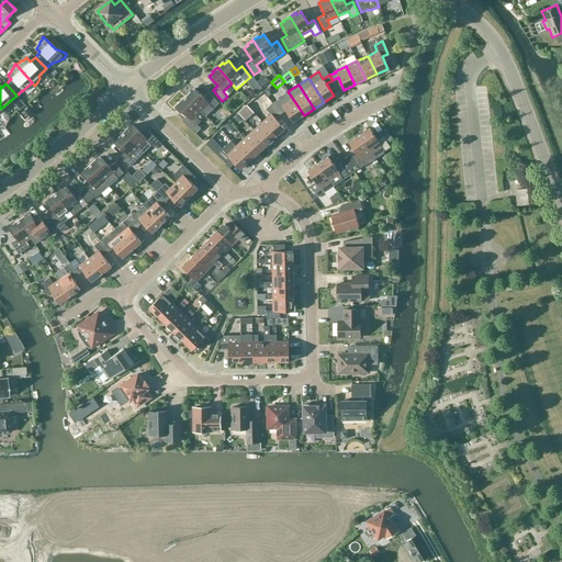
[(190,91),(186,97),(201,112),(209,104),(214,109),(218,103),(210,93),(204,99),(194,89),(191,92),(190,91)]
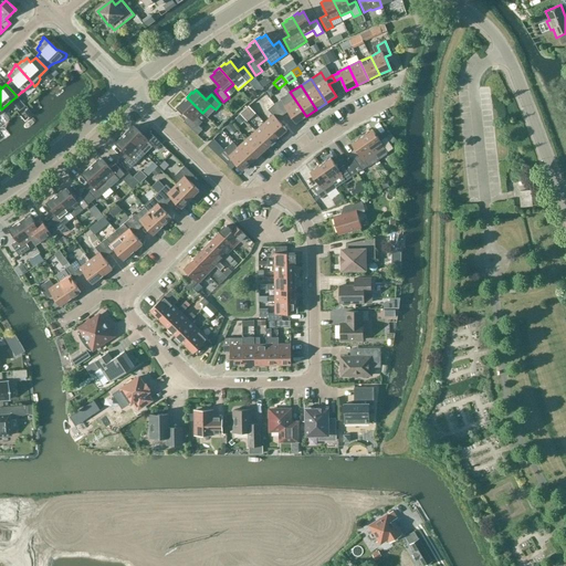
[(306,116),(290,92),(280,98),(281,100),(275,104),(283,115),(289,112),(296,123),(306,116)]
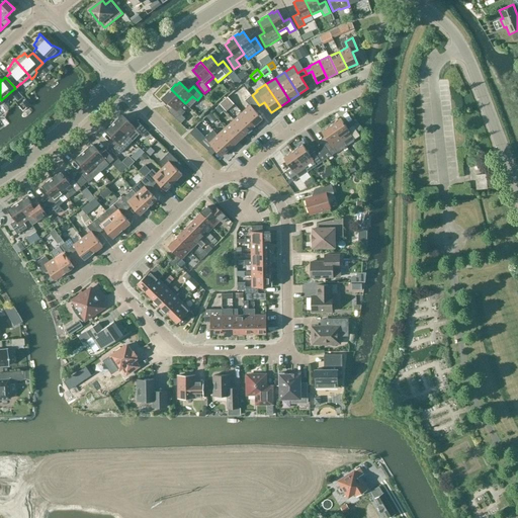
[(185,103),(171,89),(166,93),(167,94),(164,98),(173,107),(168,111),(181,123),(186,118),(182,115),(185,112),(181,107),(185,103)]
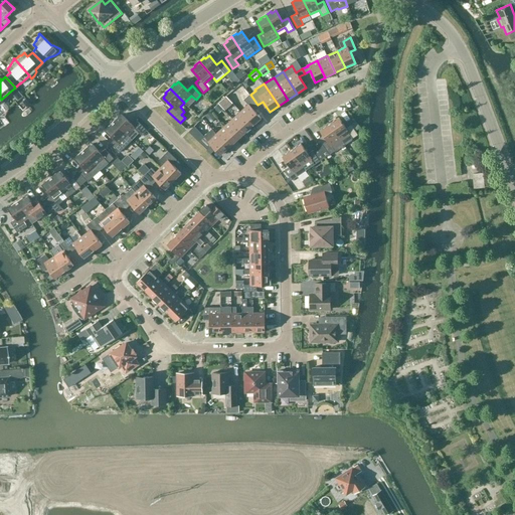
[(248,104),(240,112),(253,126),(262,119),(253,109),(258,105),(250,95),(244,100),(248,104)]
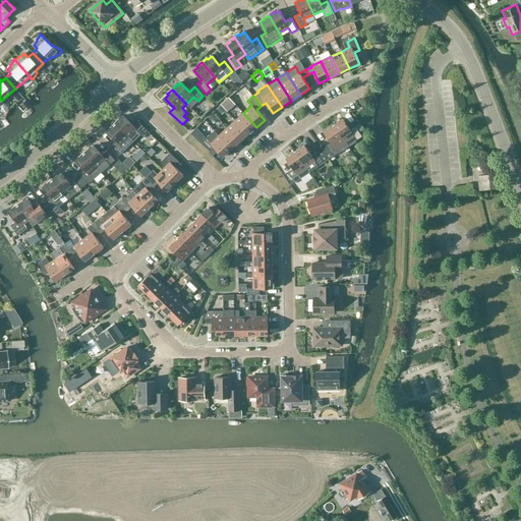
[(228,106),(233,102),(229,98),(224,102),(228,106)]
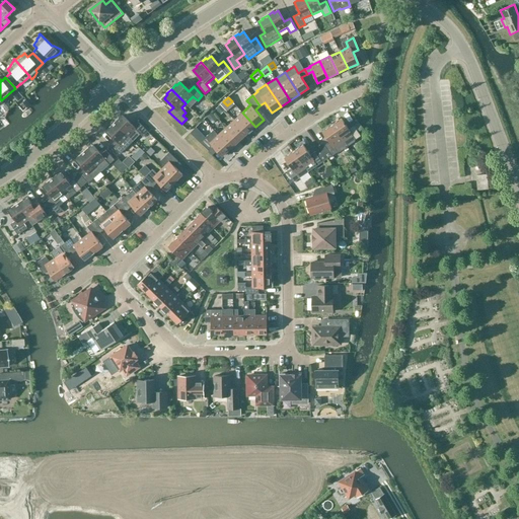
[(216,108),(221,115),(225,109),(220,104),(216,108)]
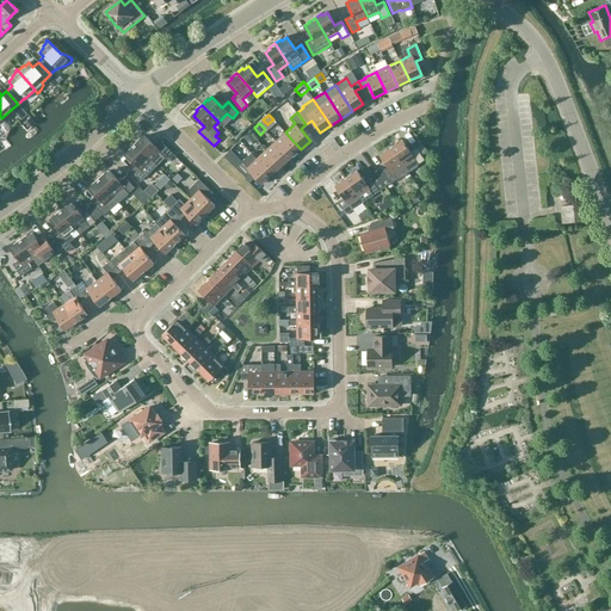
[(301,149),(285,133),(276,141),(291,158),(301,149)]
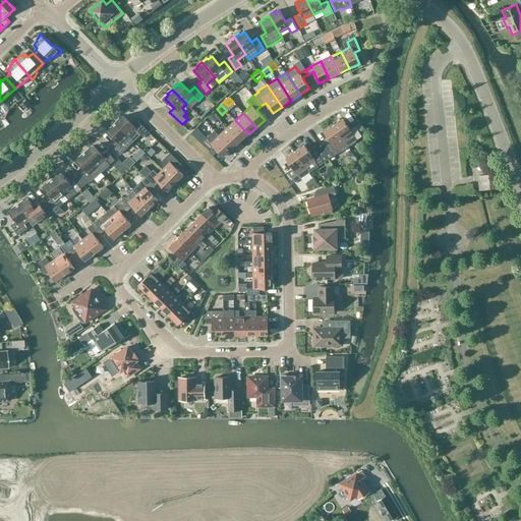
[(114,123),(129,137),(136,130),(143,137),(149,132),(139,123),(135,128),(123,116),(120,120),(119,119),(114,123)]
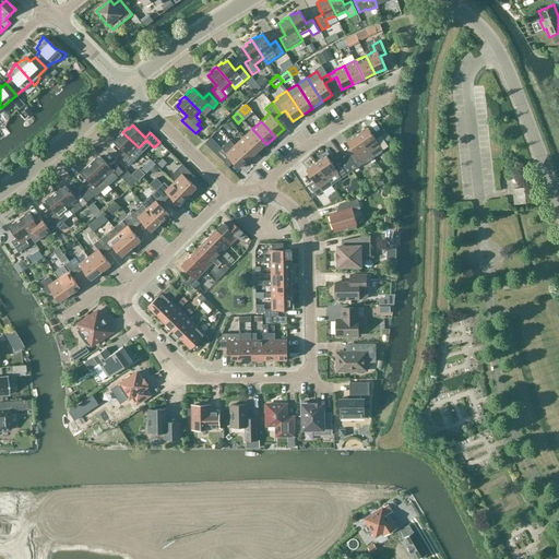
[(363,131),(357,134),(373,157),(375,156),(376,157),(382,153),(381,152),(389,146),(381,135),(376,139),(368,128),(363,131)]
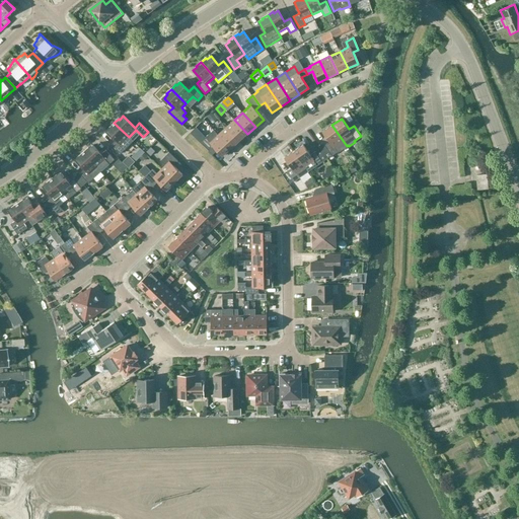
[(247,134),(234,120),(226,127),(239,142),(247,134)]
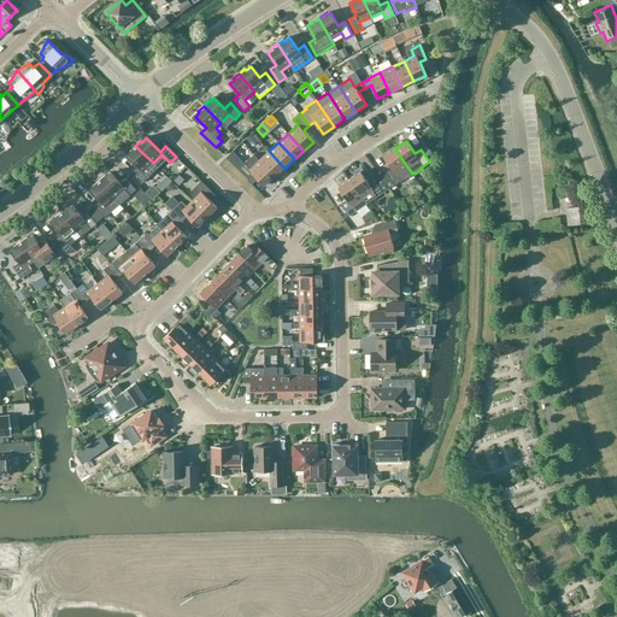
[(144,183),(153,174),(158,169),(153,163),(135,146),(130,152),(131,153),(127,157),(137,168),(133,172),(144,183)]
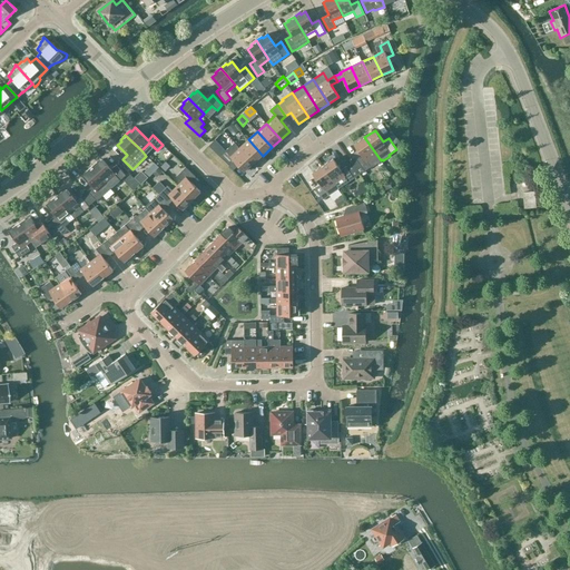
[(381,160),(364,137),(360,141),(354,145),(363,156),(352,164),(360,175),(381,160)]
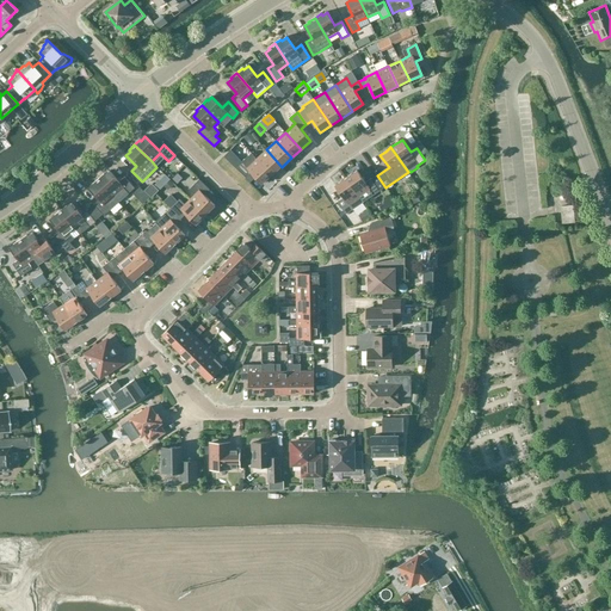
[(282,167),(266,149),(255,159),(271,176),(282,167)]
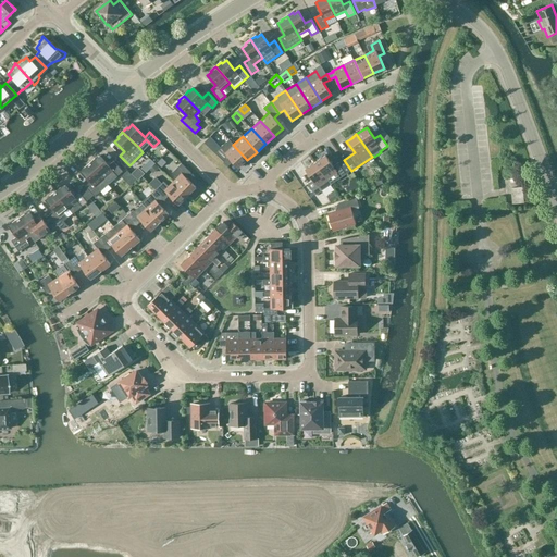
[(247,160),(233,145),(225,151),(221,147),(214,153),(224,162),(230,158),(238,168),(247,160)]
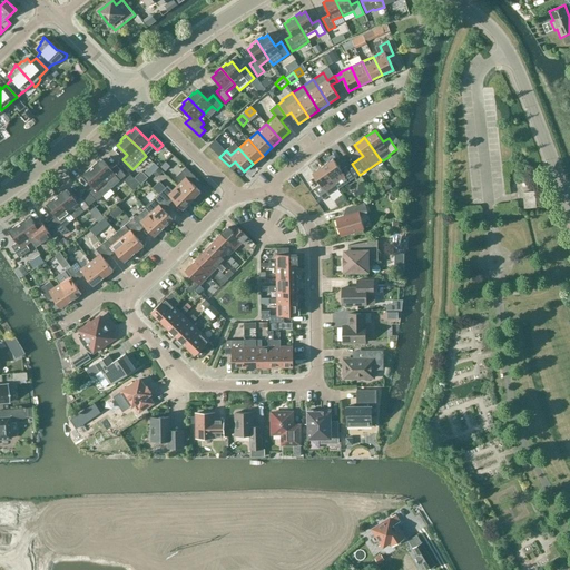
[(97,161),(91,167),(111,188),(126,176),(116,165),(111,169),(102,159),(98,163),(97,161)]
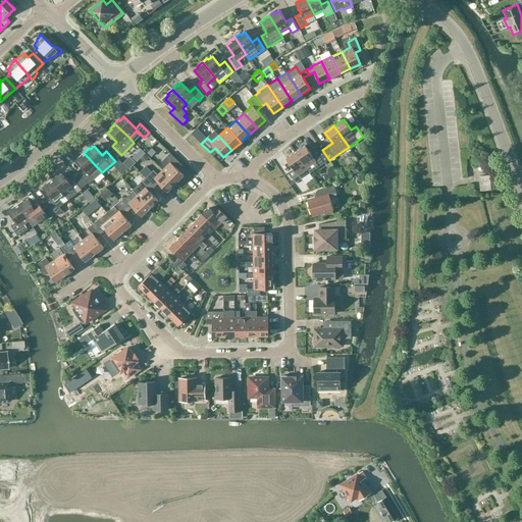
[(296,152),(307,168),(315,162),(319,167),(329,160),(322,150),(312,156),(305,146),(301,149),(296,152)]
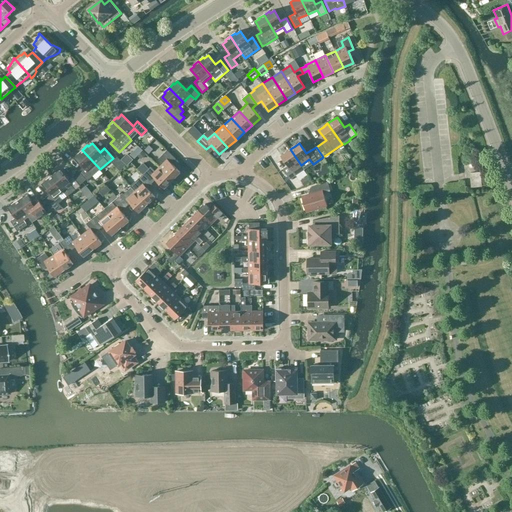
[(290,180),(296,176),(304,170),(301,165),(290,149),(285,152),(285,153),(281,156),(288,166),(283,169),(290,180)]
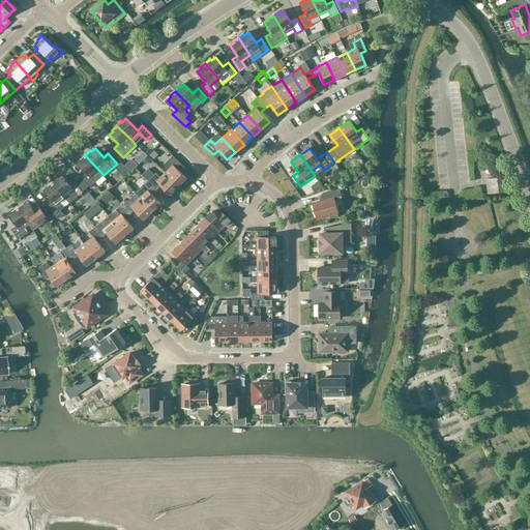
[(104,175),(85,155),(81,159),(82,160),(78,164),(86,173),(82,177),(90,187),(104,175)]
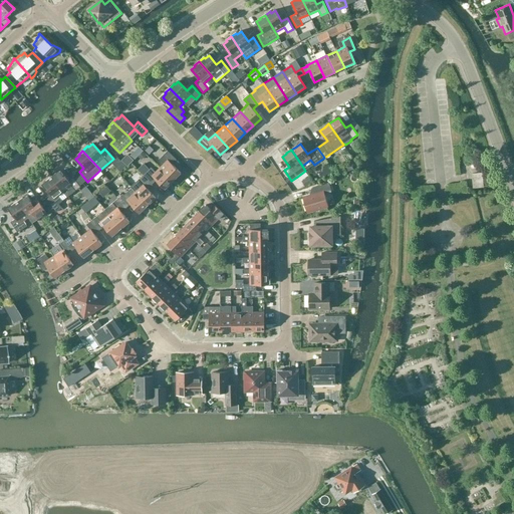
[(168,151),(163,156),(160,160),(164,164),(160,168),(174,182),(178,177),(177,177),(181,173),(172,165),(177,160),(168,151)]
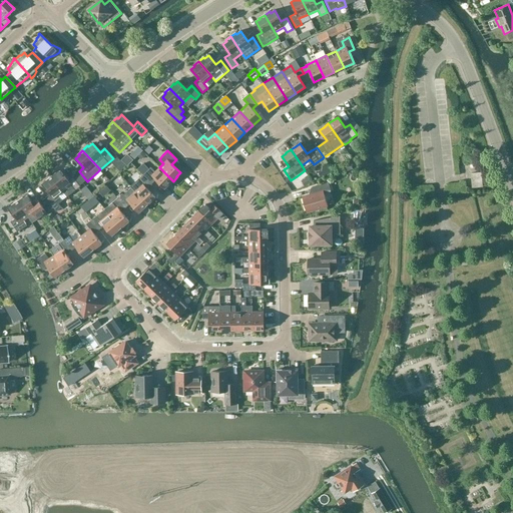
[(323,172),(334,165),(329,159),(319,166),(323,172)]
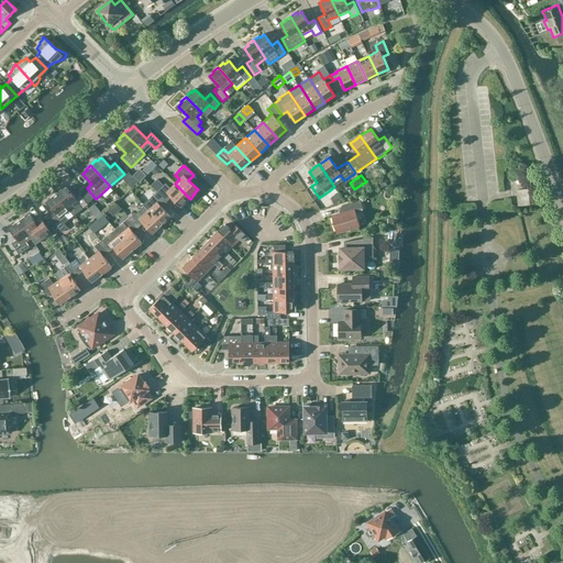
[(170,188),(165,184),(156,192),(166,202),(172,197),(181,207),(185,202),(186,203),(190,199),(175,184),(170,188)]
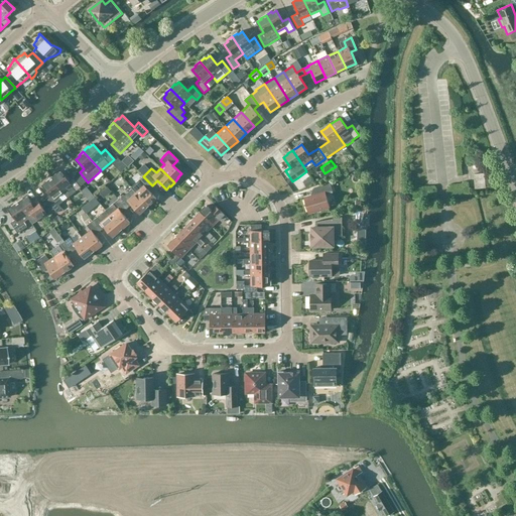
[(51,177),(63,194),(68,199),(82,187),(74,177),(69,181),(60,171),(57,174),(56,173),(51,177)]
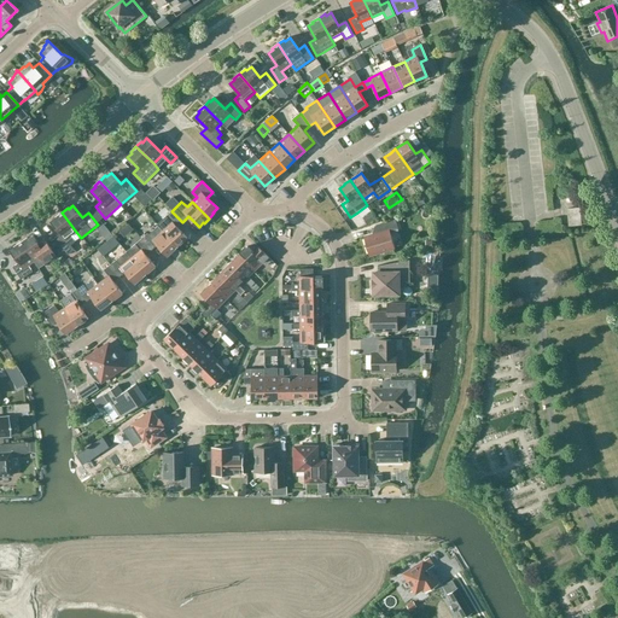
[(567,209),(570,226),(582,225),(579,208),(567,209)]
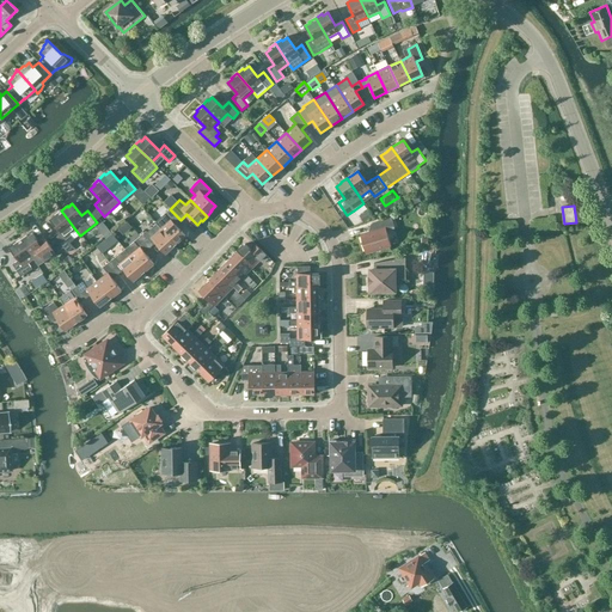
[(155,224),(160,228),(176,245),(182,240),(181,240),(185,236),(176,225),(181,220),(170,209),(155,224)]
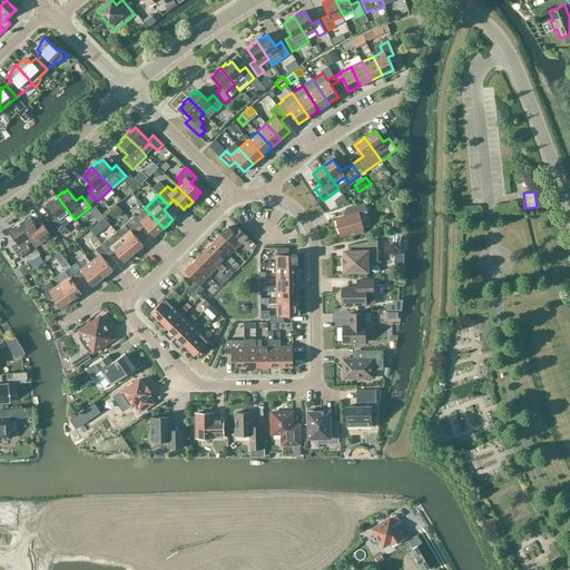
[(70,214),(57,196),(51,200),(52,202),(48,205),(56,216),(50,219),(62,235),(69,231),(65,226),(69,223),(65,217),(70,214)]
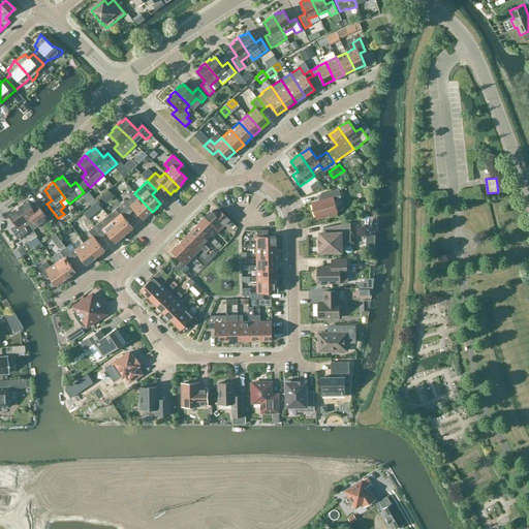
[(84,192),(91,200),(96,195),(90,188),(84,192)]
